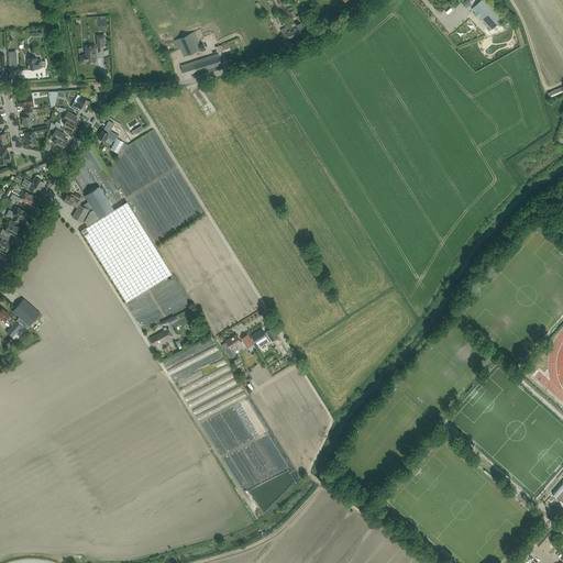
[(481,0),(474,7),(472,9),(475,13),(474,14),(478,19),(479,18),(492,30),(504,19),(486,0),(481,0)]
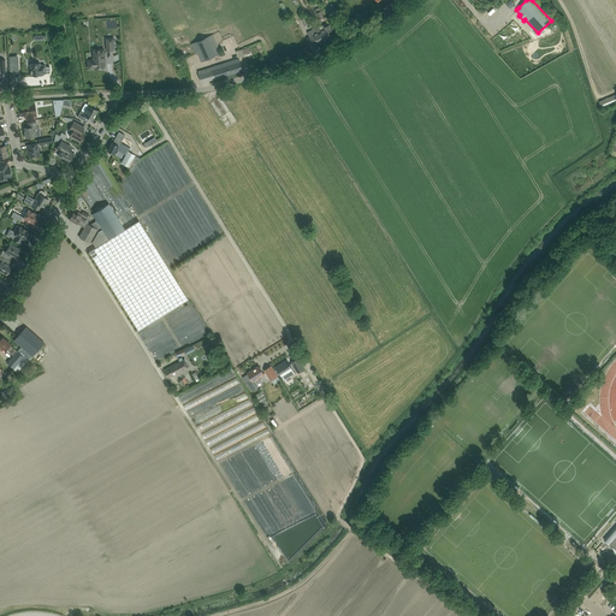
[(319,27),(315,29),(318,33),(320,31),(324,41),(331,37),(329,31),(333,30),(330,22),(323,25),(319,27)]
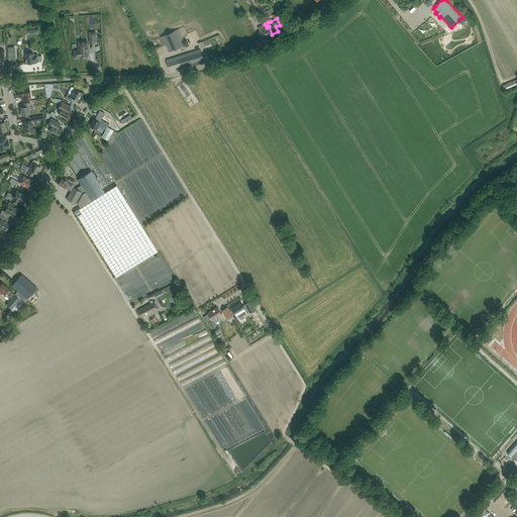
[(267,36),(272,34),(269,26),(267,27),(265,24),(265,23),(257,26),(263,35),(266,34),(267,36)]
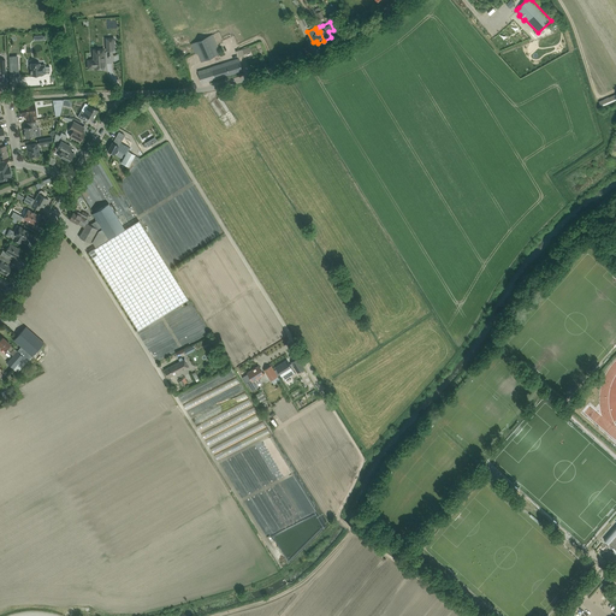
[(197,53),(201,63),(219,54),(221,53),(213,34),(191,43),(196,54),(197,53)]
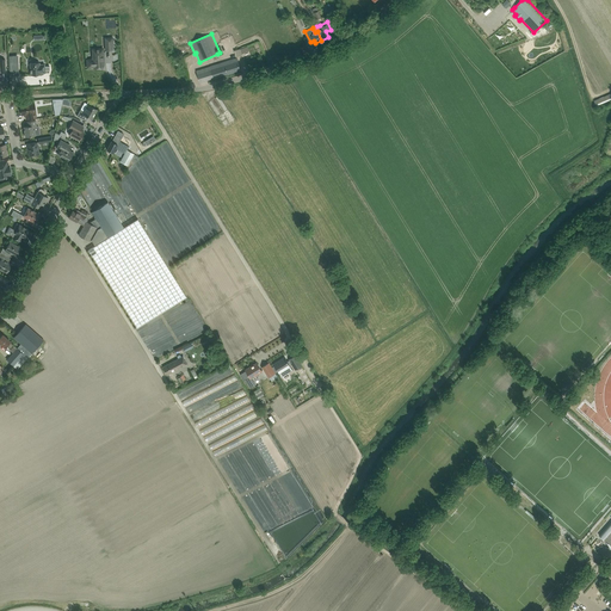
[(258,53),(265,49),(261,43),(255,45),(258,53)]
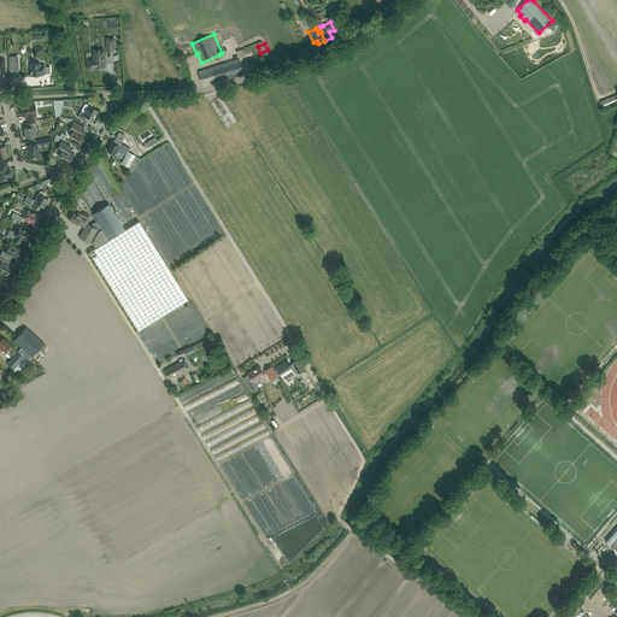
[(254,53),(253,48),(240,52),(241,58),(254,53)]
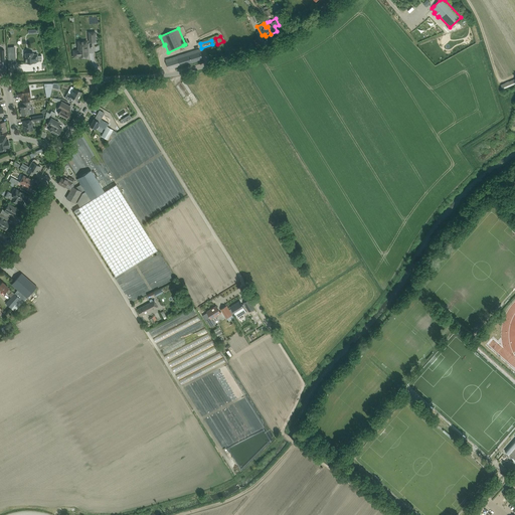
[(78,50),(72,51),(73,56),(79,56),(79,57),(87,57),(86,53),(88,53),(87,41),(81,42),(81,49),(78,49),(78,50)]
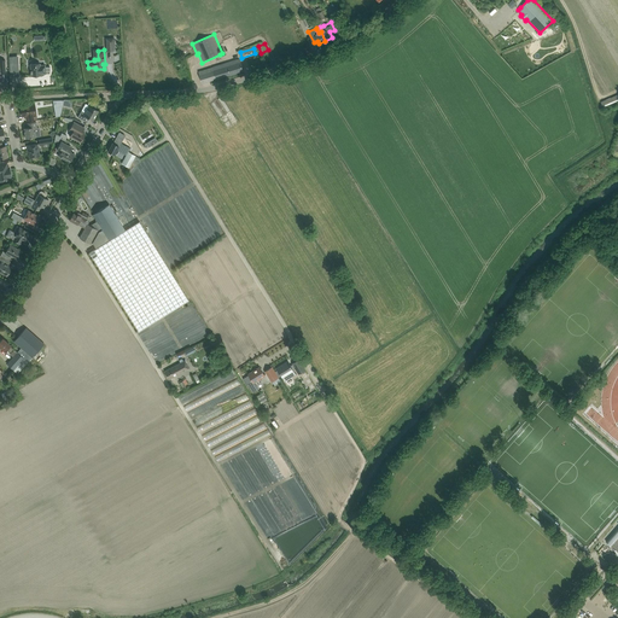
[(202,83),(244,70),(240,59),(198,71),(202,83)]
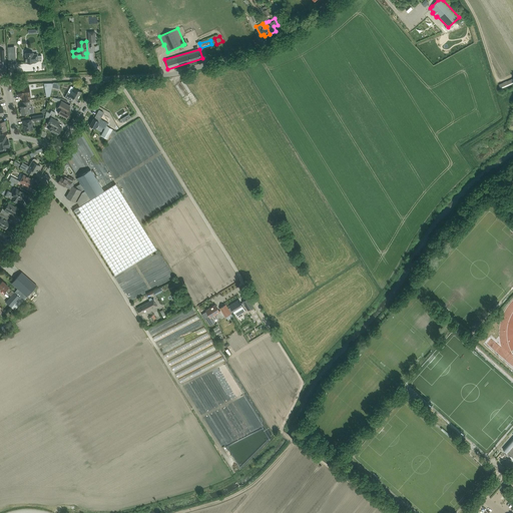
[(33,52),(25,53),(25,63),(34,62),(34,61),(38,61),(38,59),(42,59),(41,55),(37,55),(37,54),(33,54),(33,52)]
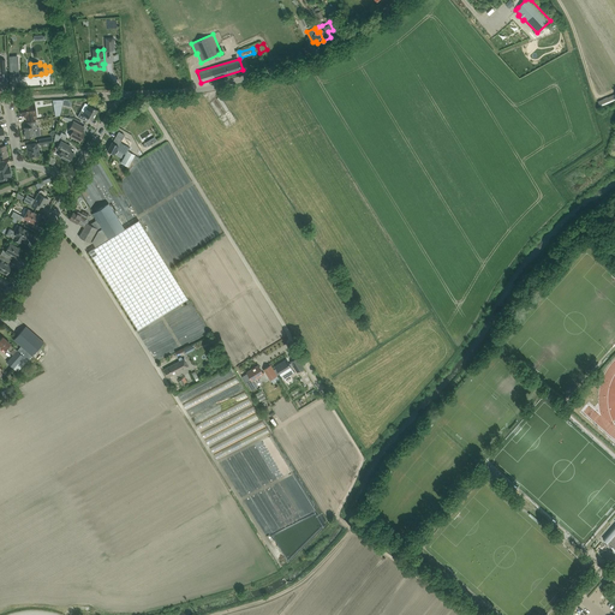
[(614,94),(598,101),(599,105),(614,97),(614,94)]
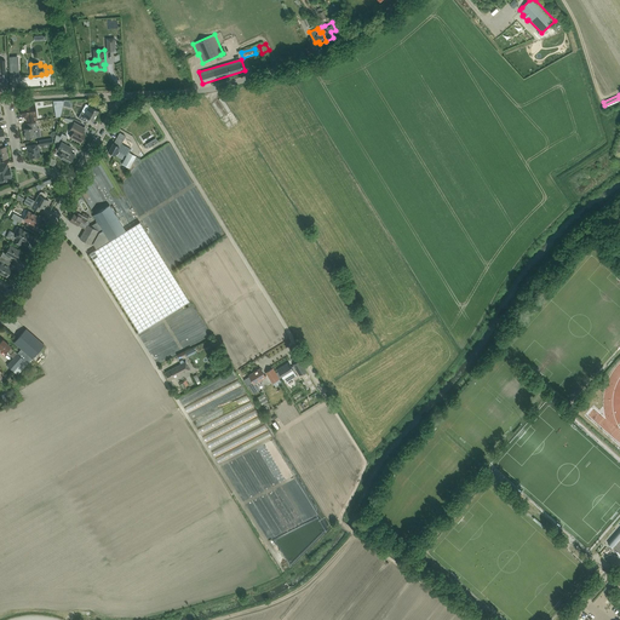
[(86,104),(81,112),(78,118),(87,122),(90,119),(93,120),(98,112),(95,109),(97,107),(90,102),(87,105),(86,104)]
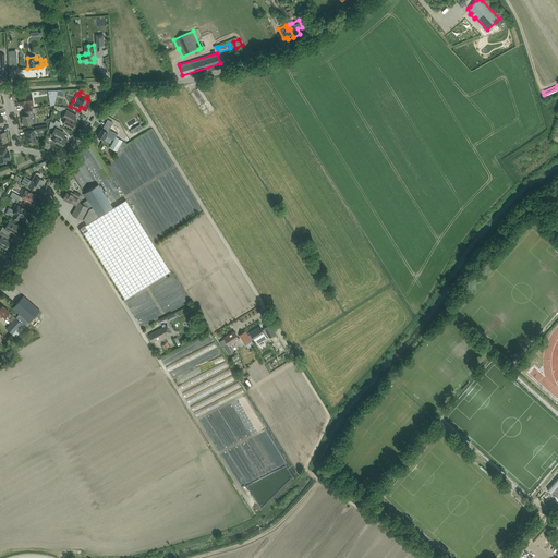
[(24,109),(29,108),(33,107),(33,102),(32,99),(32,94),(19,96),(20,105),(23,105),(24,109)]
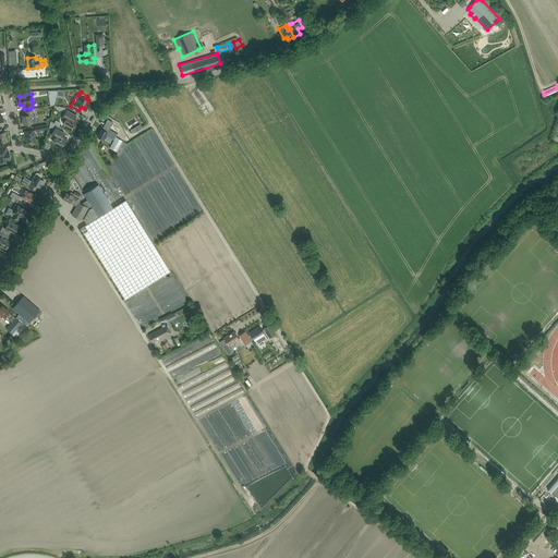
[(23,125),(28,124),(33,123),(37,123),(36,116),(33,116),(33,110),(24,111),(25,116),(22,116),(23,125)]
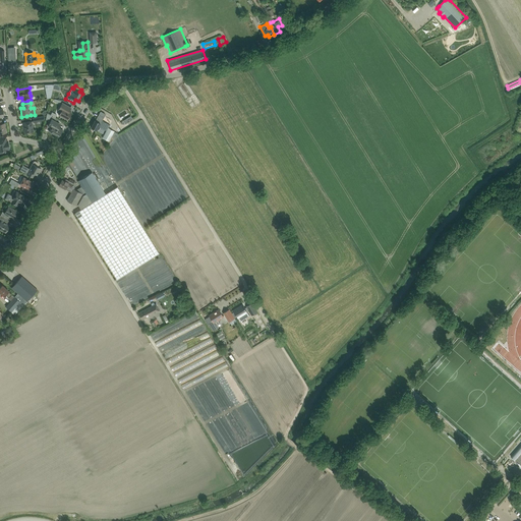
[(59,115),(63,117),(67,120),(71,113),(69,111),(71,108),(62,103),(60,107),(58,109),(61,111),(59,115)]
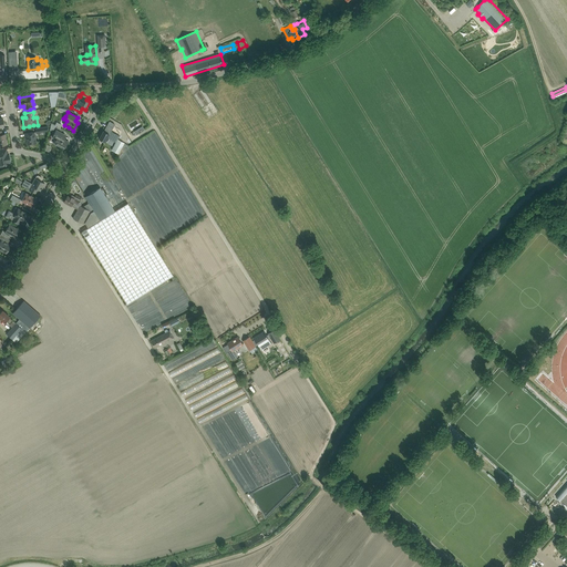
[(100,134),(99,137),(99,138),(104,142),(107,137),(115,143),(117,140),(120,136),(111,131),(113,127),(107,124),(103,131),(101,135),(100,134)]
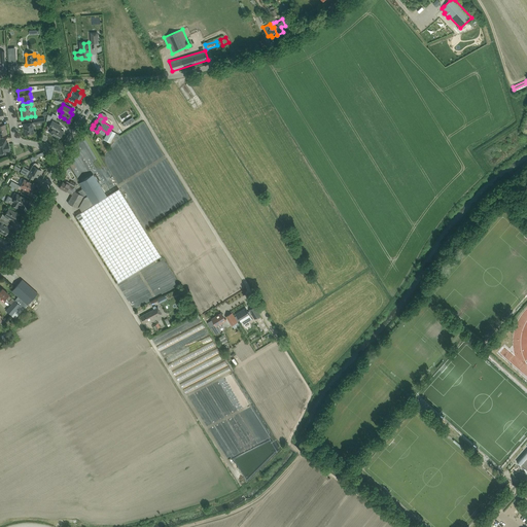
[(63,131),(60,129),(61,126),(53,120),(48,128),(53,130),(50,134),(59,138),(63,131)]
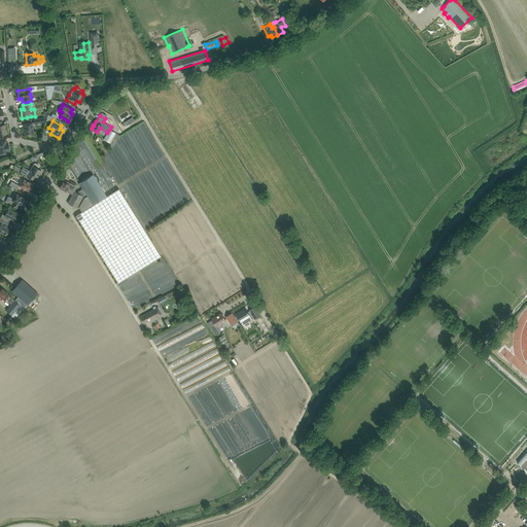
[(25,128),(26,134),(33,133),(32,123),(23,125),(24,128),(25,128)]
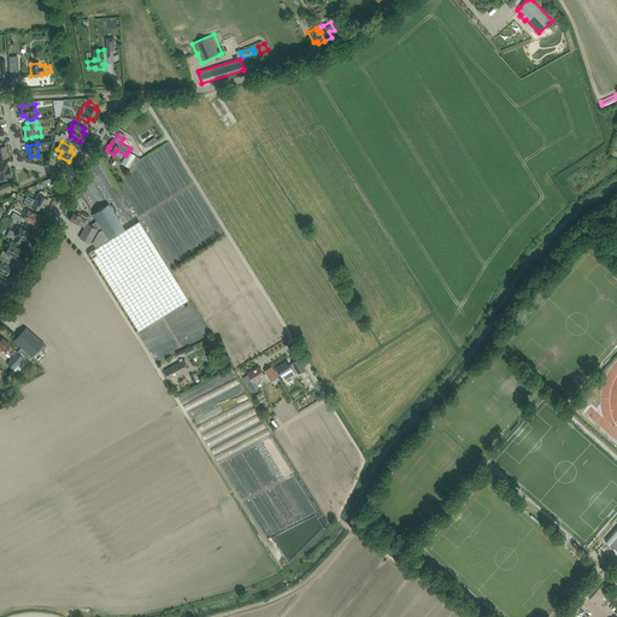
[(125,156),(122,163),(129,168),(133,160),(135,156),(130,153),(128,152),(125,156)]
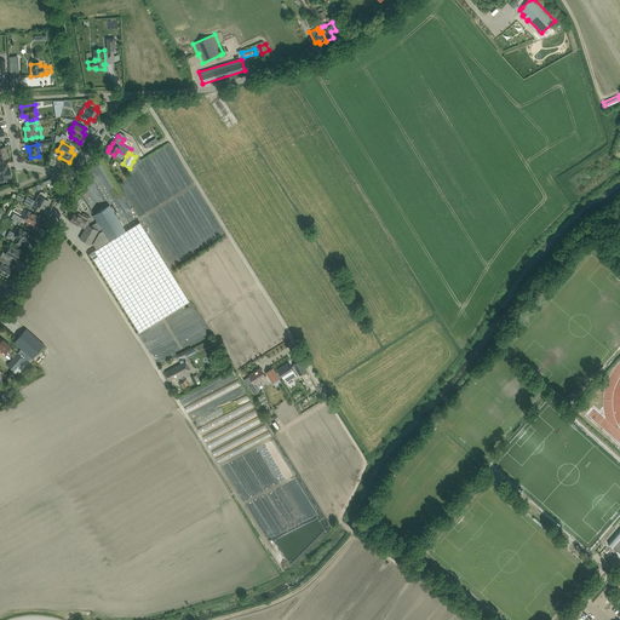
[(4,179),(9,178),(11,177),(10,172),(9,171),(6,172),(6,170),(6,168),(6,165),(5,165),(0,165),(0,181),(4,181),(4,179)]
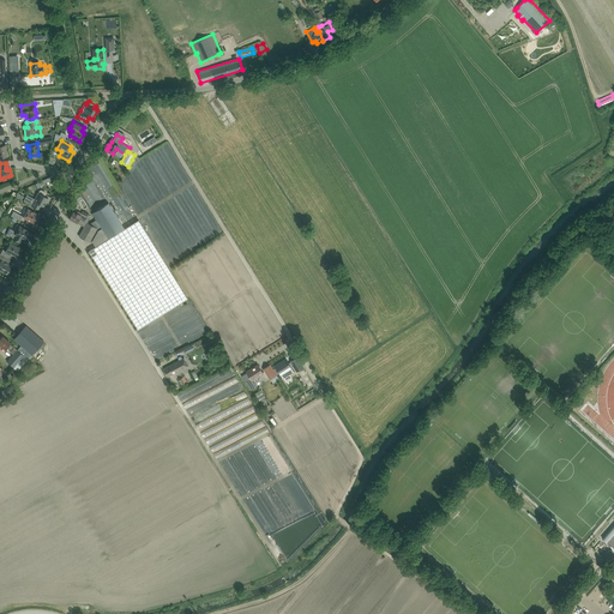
[(178,263),(224,235),(197,186),(175,198),(184,212),(178,216),(172,206),(176,205),(173,200),(155,210),(161,220),(161,221),(155,224),(178,263)]
